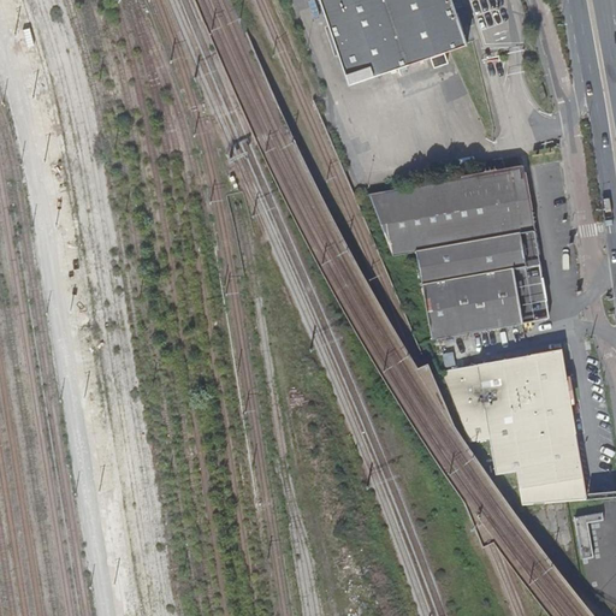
[(452,0),(320,0),(349,83),(468,43),(452,0)]
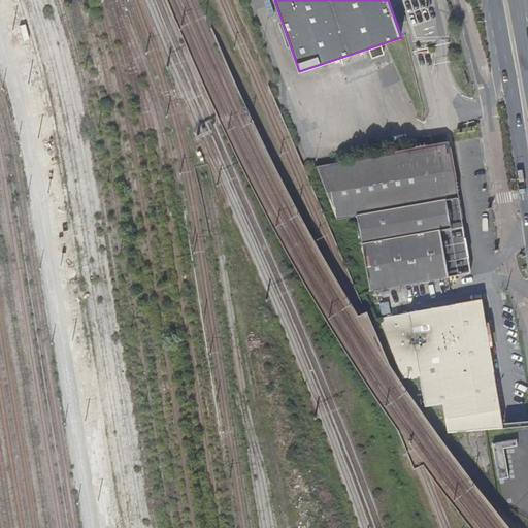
[(357,217),(444,200),(459,198),(454,170),(449,143),(435,145),(316,168),(325,222),(357,217)]
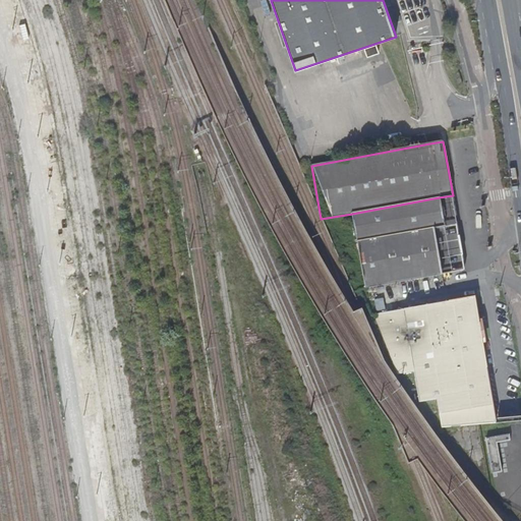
[(439,197),(352,214),(356,241),(433,229),(444,227),(442,212),(439,197)]
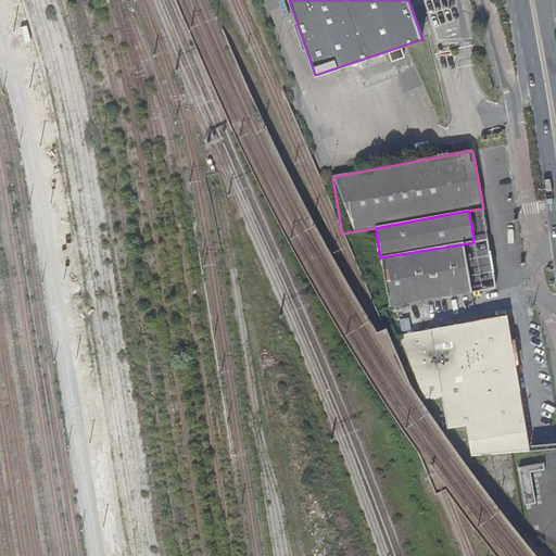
[(463,244),(380,257),(390,308),(471,293),(466,262),(463,244)]
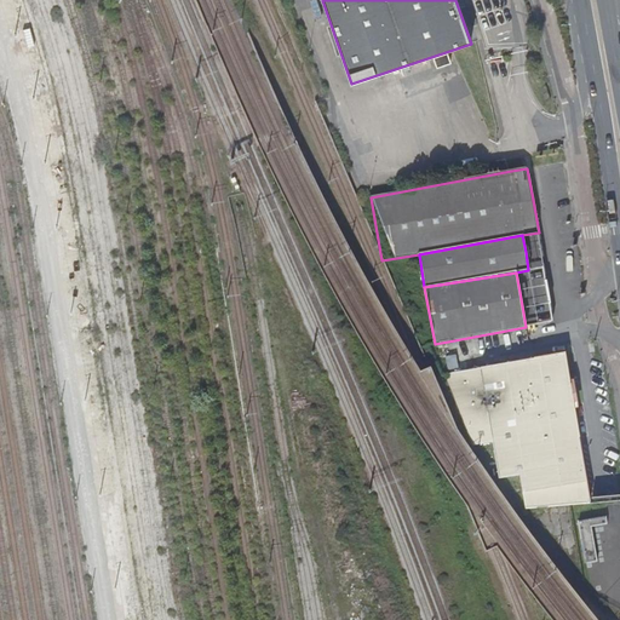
[(569,499),(590,497),(566,352),(451,372),(480,445),(504,504),(518,503),(569,499)]
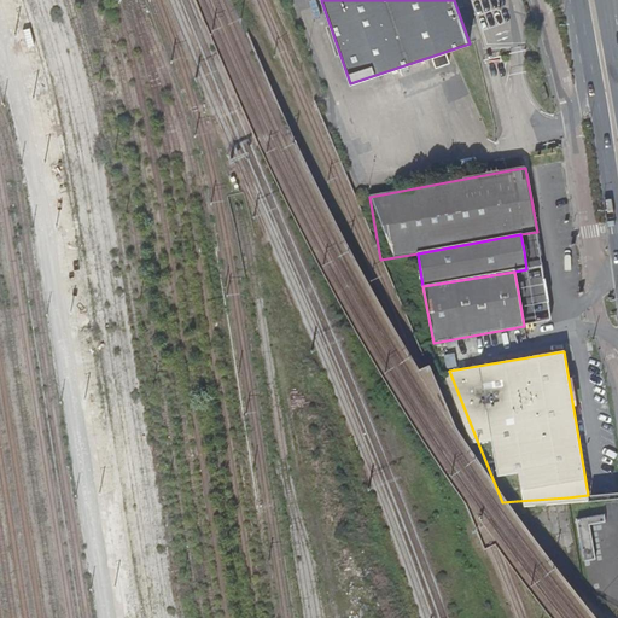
[(456,354),(445,356),(448,368),(459,366),(456,354)]
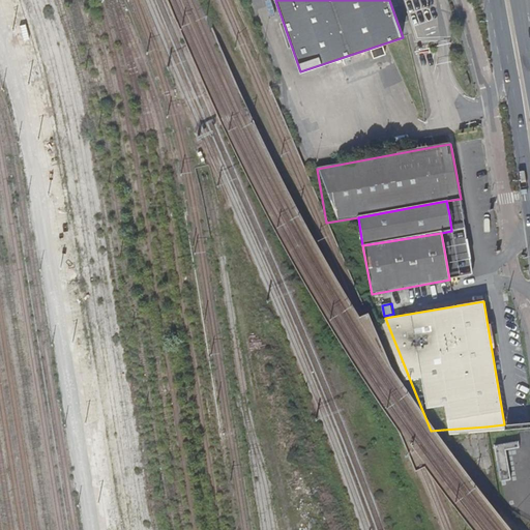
[(529,430),(529,422),(504,424),(487,427),(498,502),(529,519),(529,430)]
